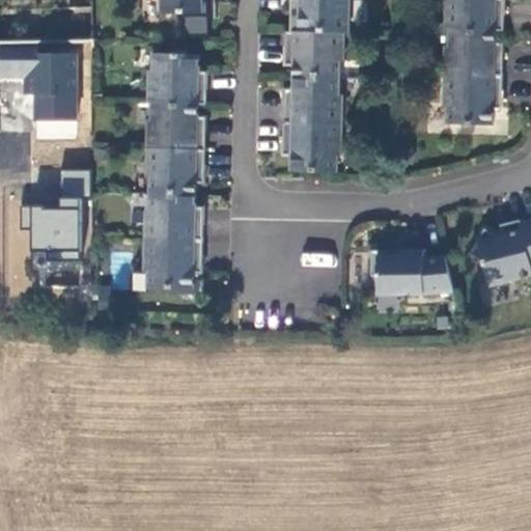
[(160,0),(162,1),(163,16),(184,16),(184,20),(210,19),(208,4),(204,0),(160,0)]
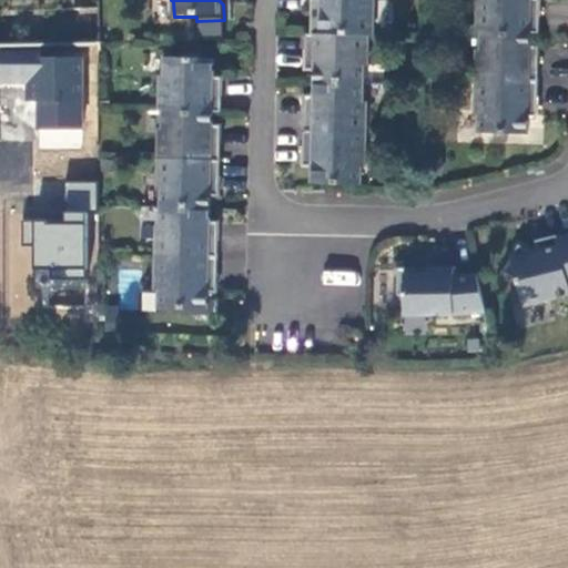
[(371,0),(369,0),(312,0),(312,33),(368,34),(374,36),(374,0),(371,0)]
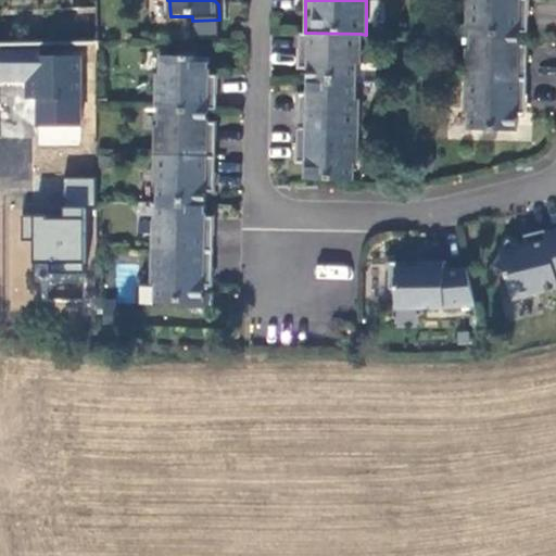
[(467,0),(467,30),(471,30),(519,32),(528,32),(529,0),(467,0)]
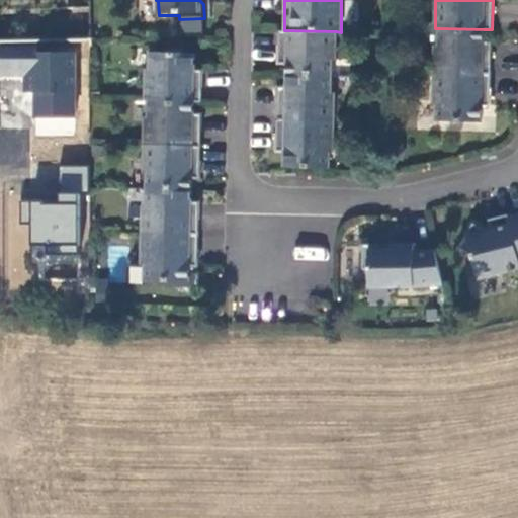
[(484,29),(439,28),(438,46),(435,45),(434,72),(491,74),(492,41),(484,41),(484,29)]
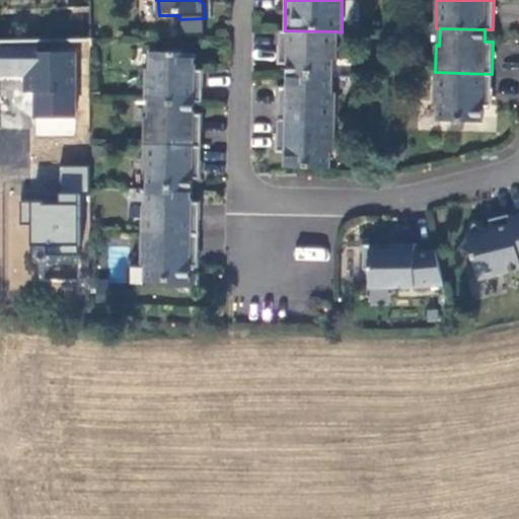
[(337,31),(285,30),(280,30),(280,63),(287,63),(287,75),(332,76),(332,59),(337,60),(337,31)]
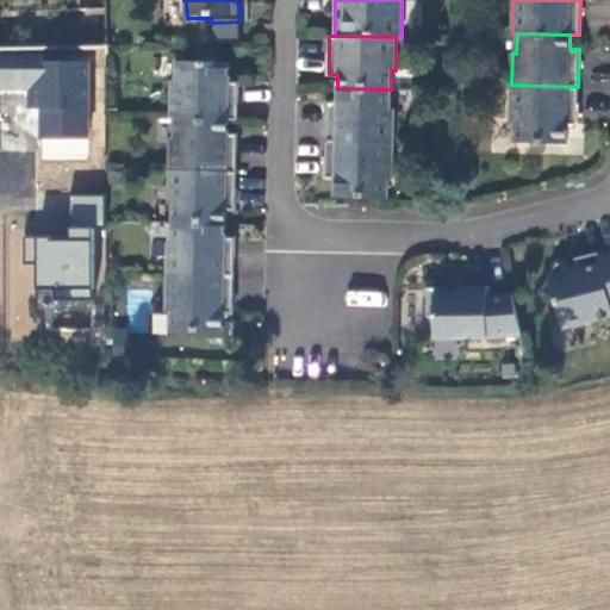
[(230,63),(176,61),(176,81),(172,81),(172,118),(175,118),(229,119),(238,120),(238,82),(229,82),(230,63)]
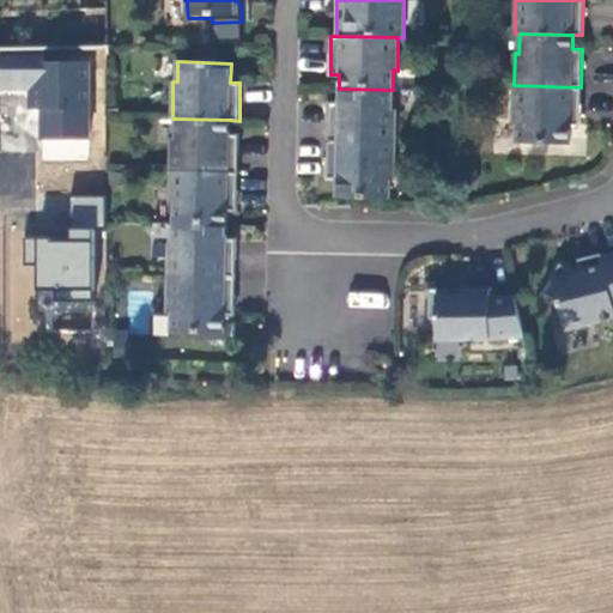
[(581,87),(514,85),(513,123),(517,123),(517,143),(570,145),(570,125),(580,125),(581,87)]
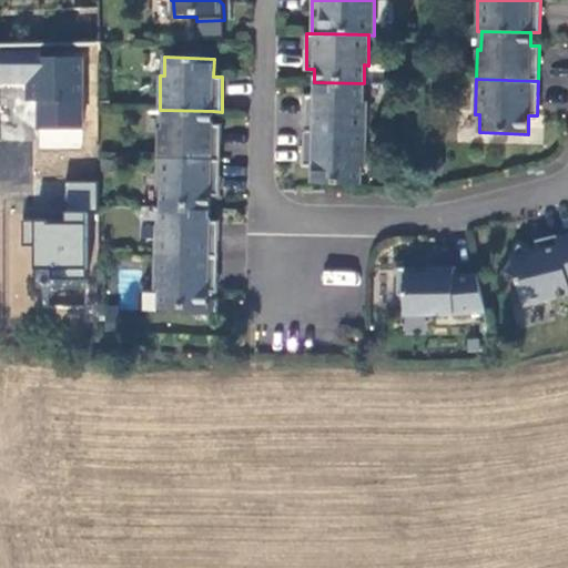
[(364,83),(314,82),(314,95),(305,95),(304,130),(366,132),(367,101),(363,101),(364,83)]
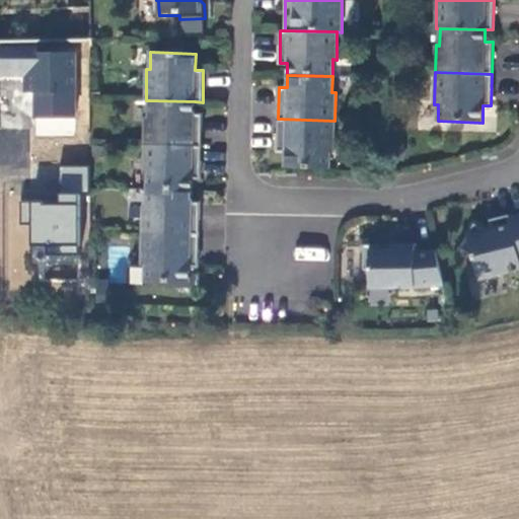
[(195,101),(149,100),(149,118),(145,118),(145,145),(202,146),(202,115),(194,114),(195,101)]
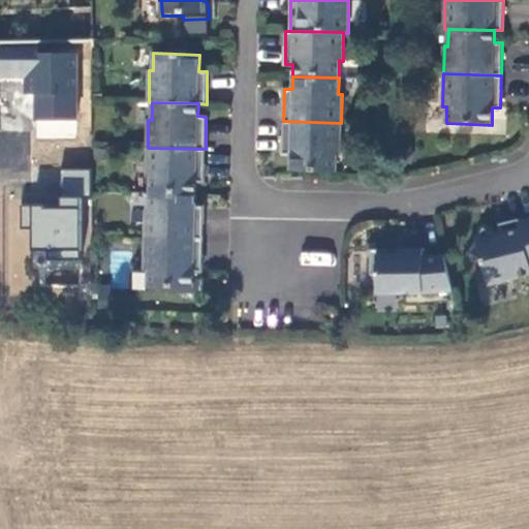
[(341,123),(283,121),(282,154),(290,154),(290,170),(337,172),(337,155),(340,155),(341,123)]
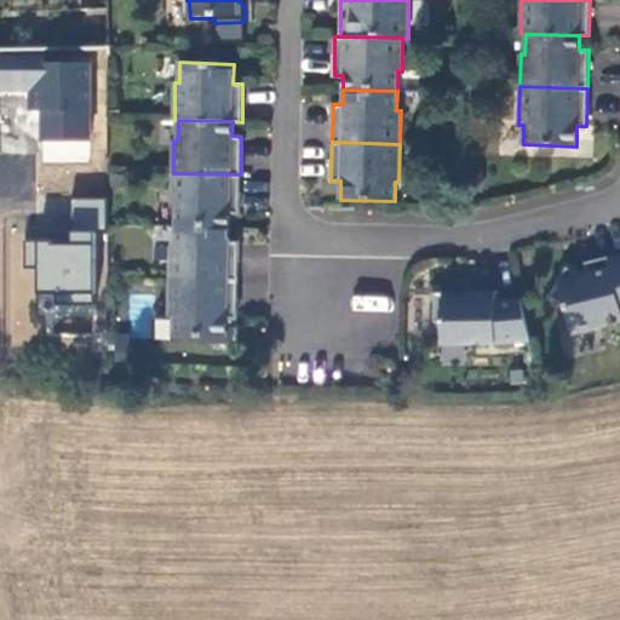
[(241,174),(173,173),(172,206),(177,206),(176,225),(230,227),(230,212),(240,213),(241,174)]
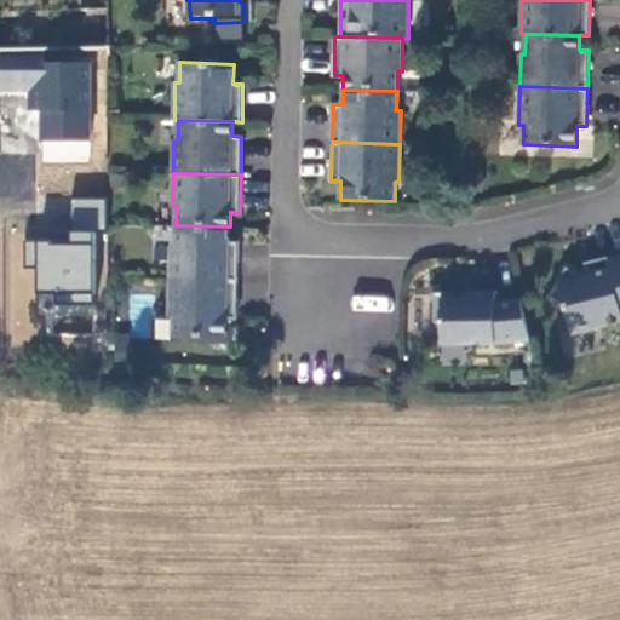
[(69,242),(26,241),(24,268),(41,268),(38,332),(95,334),(101,199),(70,197),(69,242)]
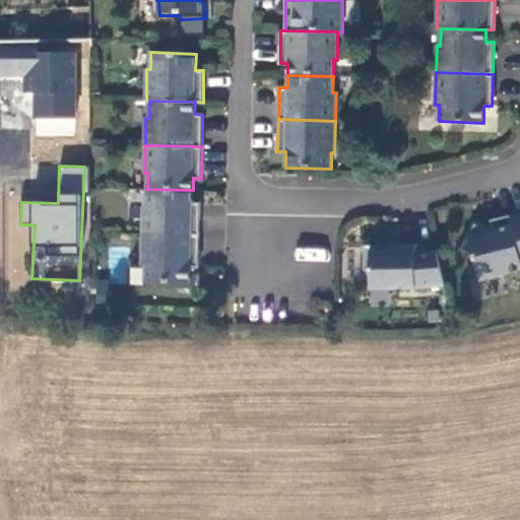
[(192,202),(193,190),(147,189),(147,206),(143,206),(143,234),(199,235),(200,202),(192,202)]
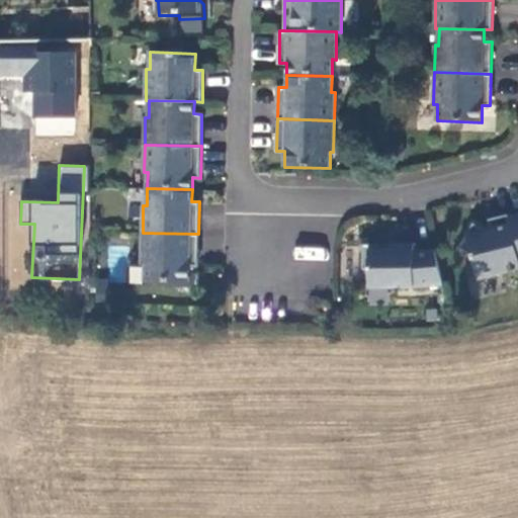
[(517,269),(517,216),(509,218),(508,216),(489,221),(491,230),(486,231),(475,224),(459,249),(472,256),(478,279),(517,269)]
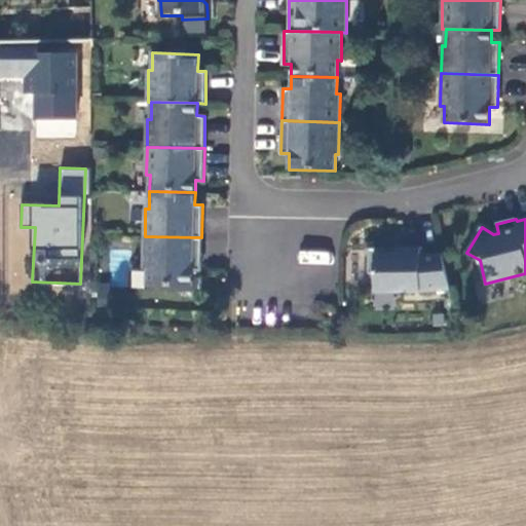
[(201,237),(145,236),(144,268),(147,268),(147,286),(192,287),(193,269),(201,270),(201,237)]
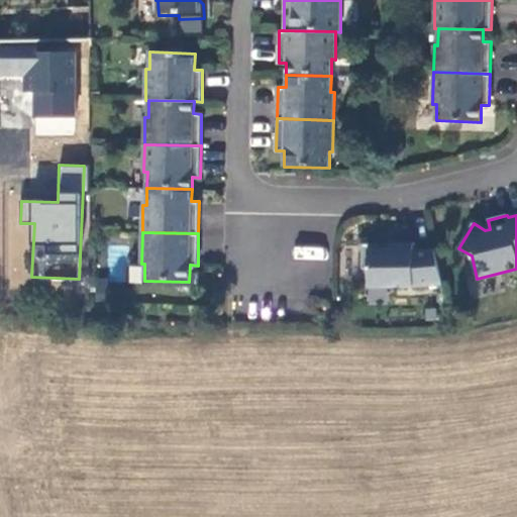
[(413,242),(363,243),(363,268),(369,268),(369,286),(413,285),(442,283),(434,248),(413,250),(413,242)]
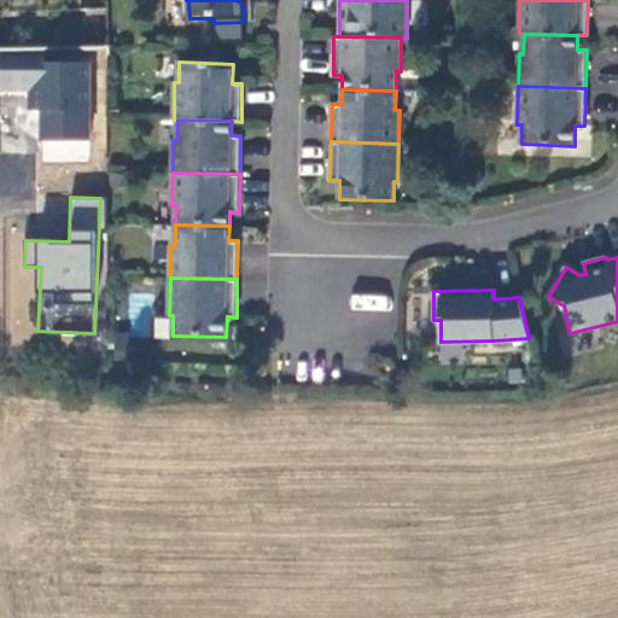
[(353,293),(351,308),(389,312),(390,297),(353,293)]
